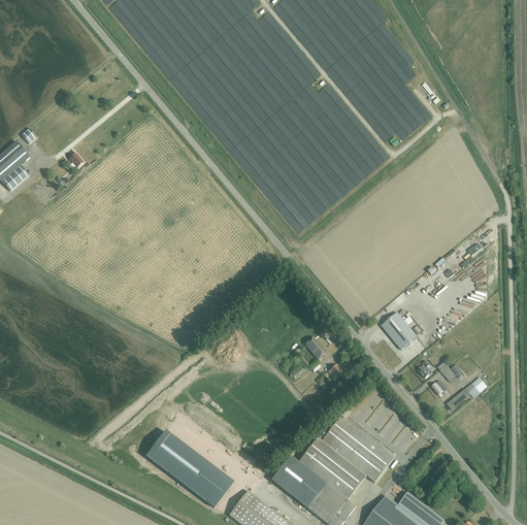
[(432,92),(424,81),(421,84),(430,94),(432,92)]
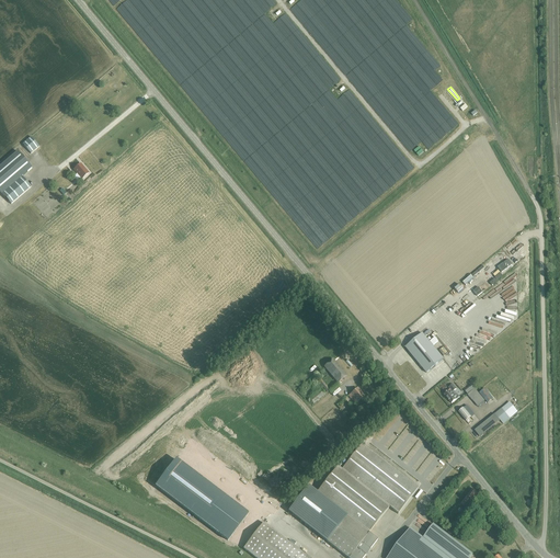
[(38,144),(30,134),(22,141),(30,150),(38,144)]
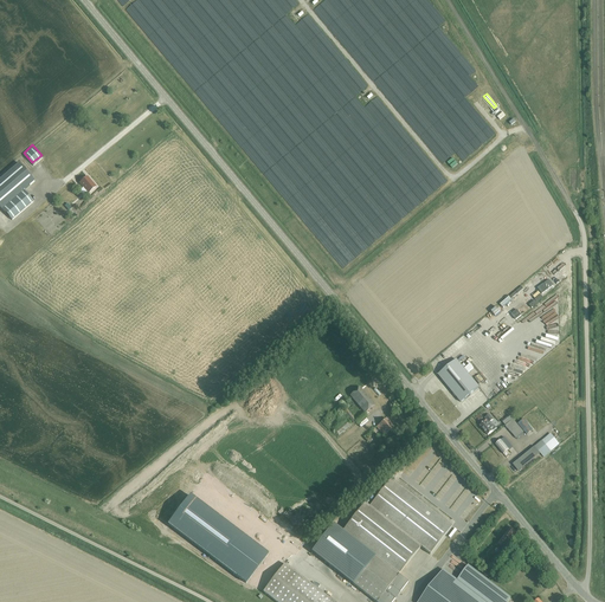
[(33,179),(18,160),(0,175),(0,204),(1,206),(23,187),(33,179)]
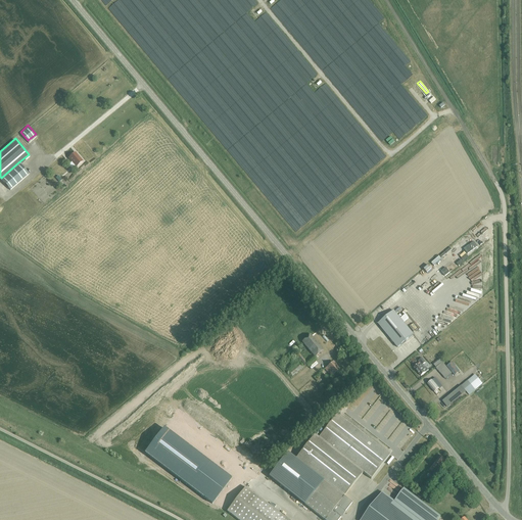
[(82,158),(75,150),(67,155),(76,164),(82,158)]
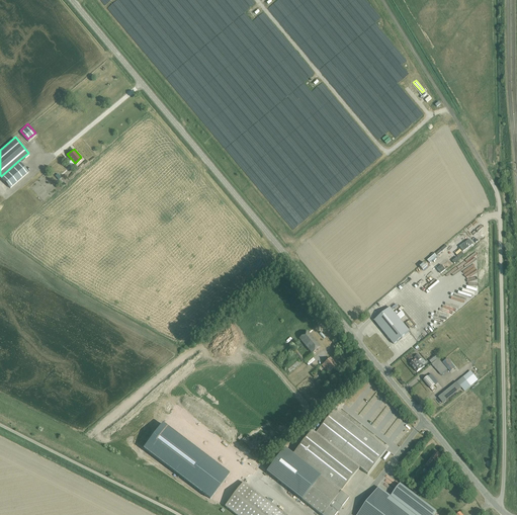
[(1,176),(9,186),(27,170),(19,160),(1,176)]
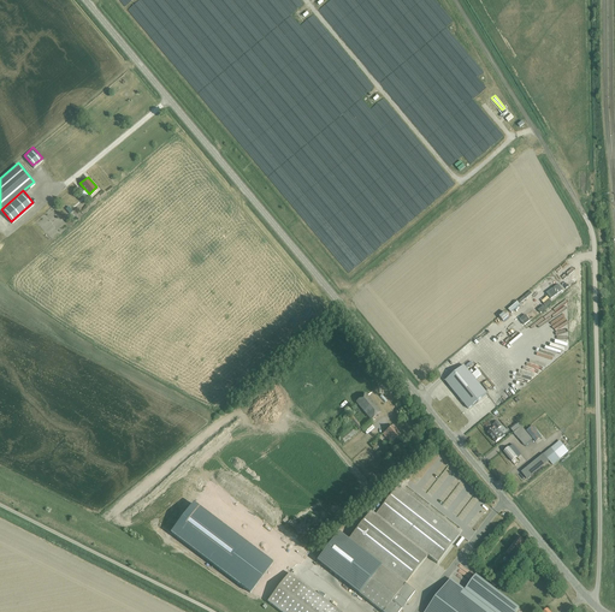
[(566,284),(580,274),(578,272),(567,279),(566,277),(563,279),(566,284)]
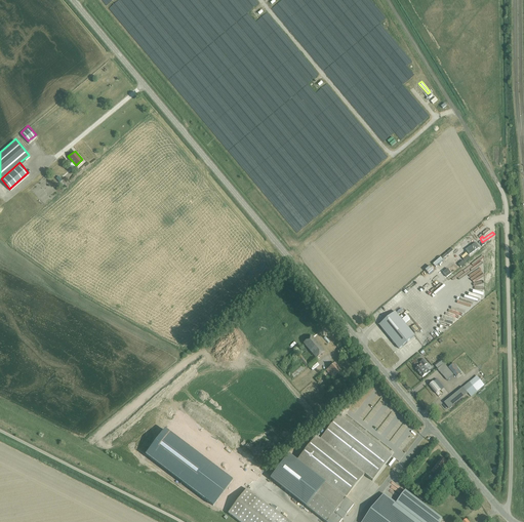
[(473,244),(477,248),(482,244),(478,239),(473,244)]
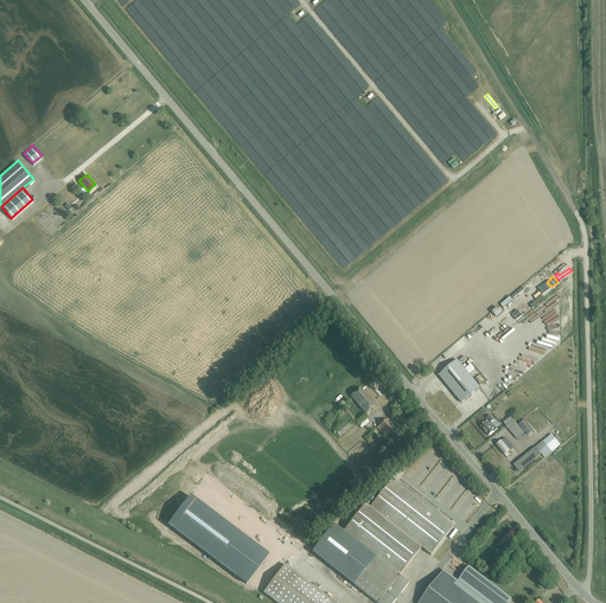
[(516,297),(521,293),(516,288),(511,293),(516,297)]
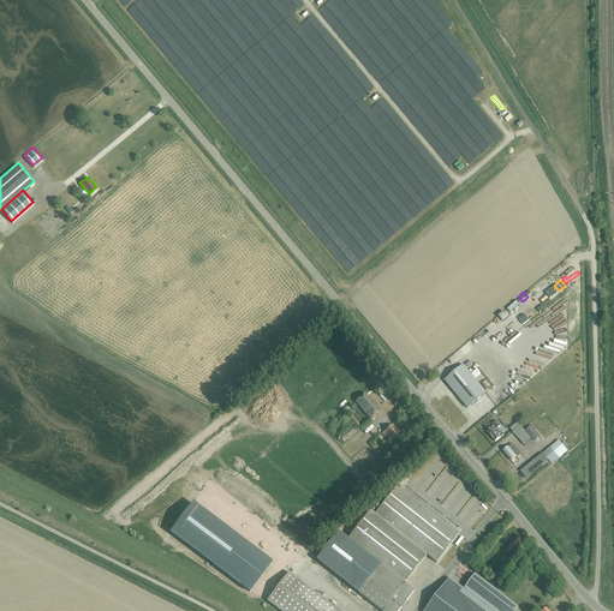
[(517,297),(508,305),(511,309),(520,300),(517,297)]
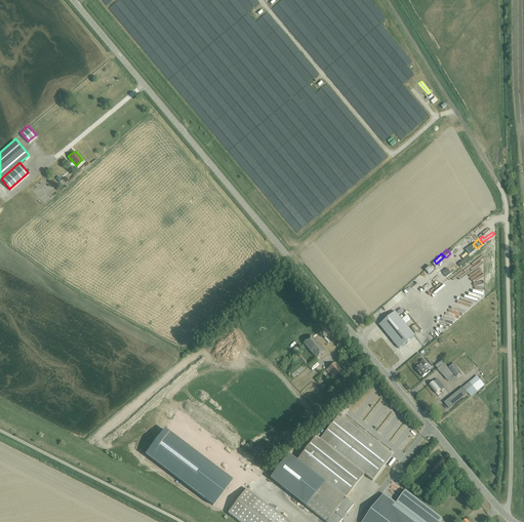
[(426,267),(430,272),(434,268),(430,263),(426,267)]
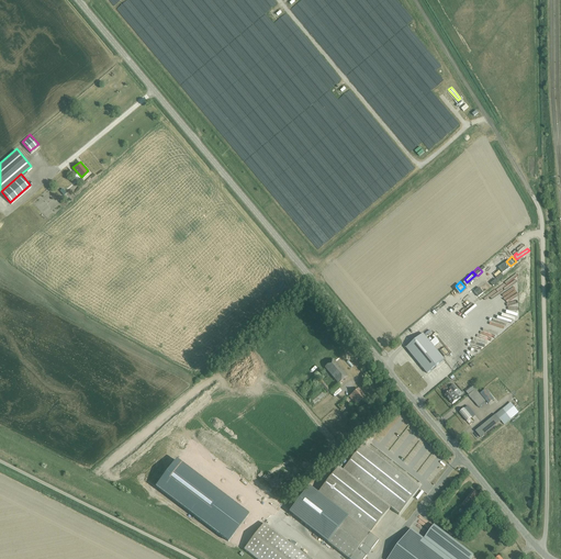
[(479,294),(483,290),(478,283),(473,287),(479,294)]
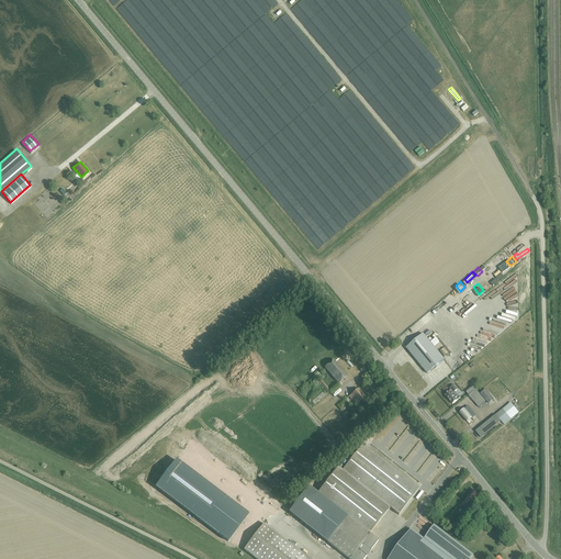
[(470,304),(477,300),(473,294),(472,295),(470,292),(464,297),(470,304)]
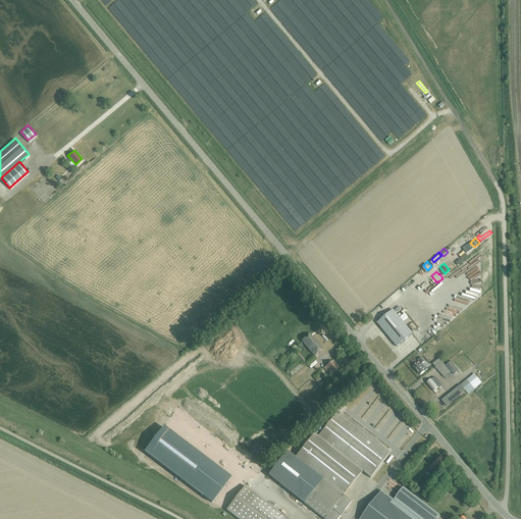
[(448,275),(437,284),(439,287),(450,278),(448,275)]
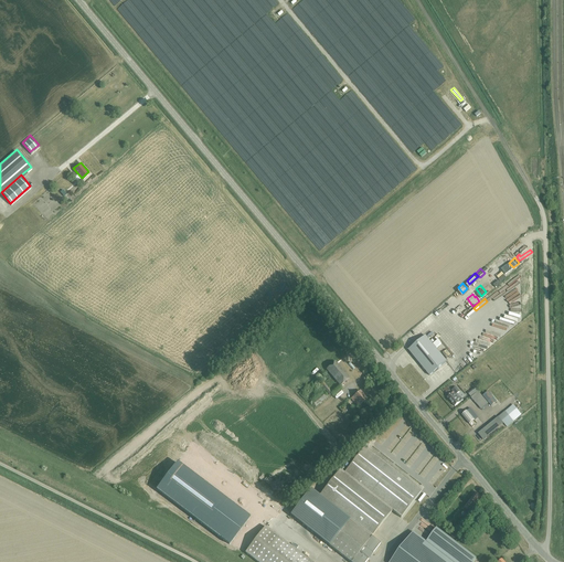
[(485,321),(496,314),(492,308),(481,315),(485,321)]
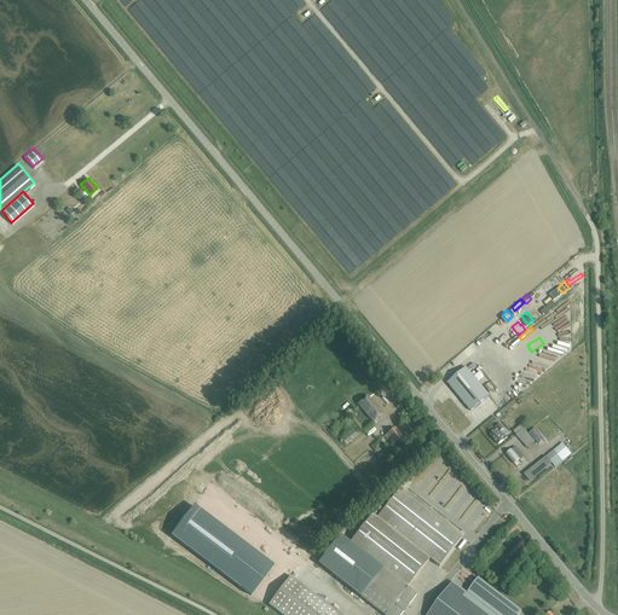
[(446,379),(469,408),(489,393),(465,364),(446,379)]
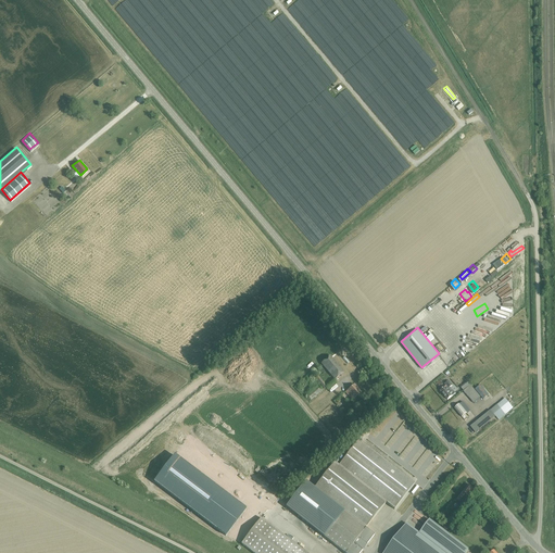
[(319,361),(333,377),(343,369),(329,353),(319,361)]
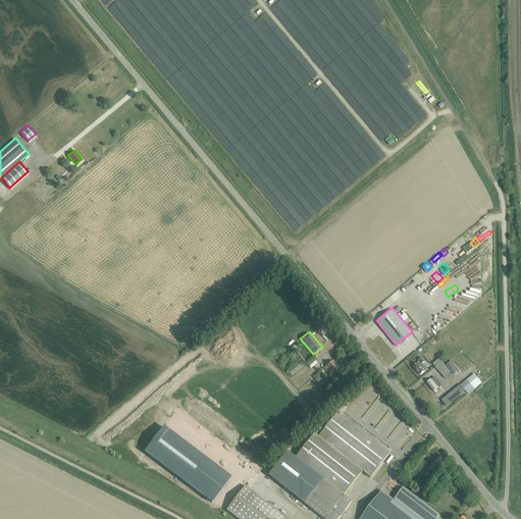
[(294,351),(304,362),(306,360),(297,349),(294,351)]
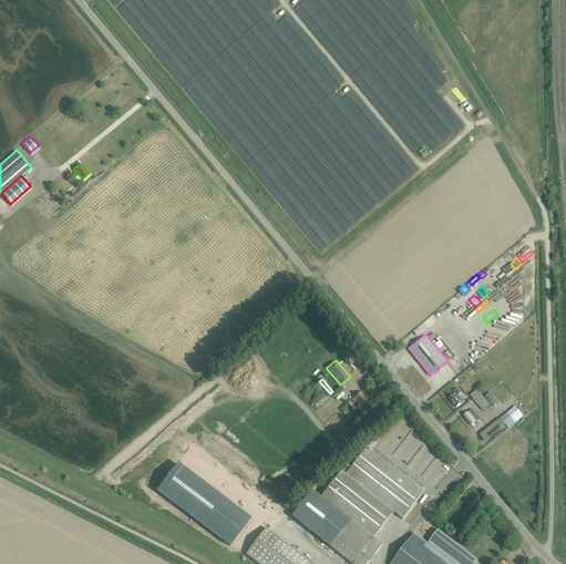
[(452,389),(454,391),(448,396),(455,404),(463,398),(458,391),(460,390),(456,386),(452,389)]
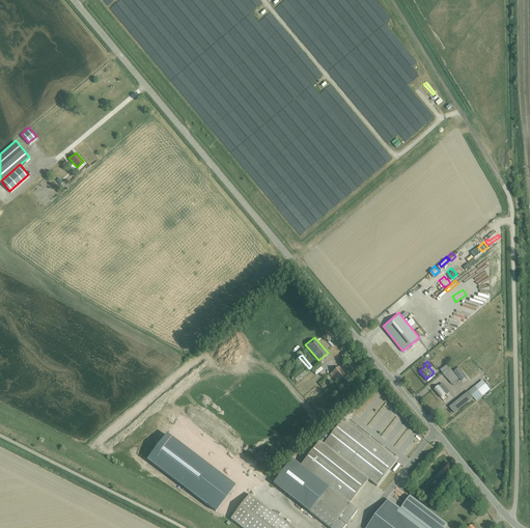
[(335,374),(337,378),(344,372),(337,364),(329,371),(333,377),(335,374)]
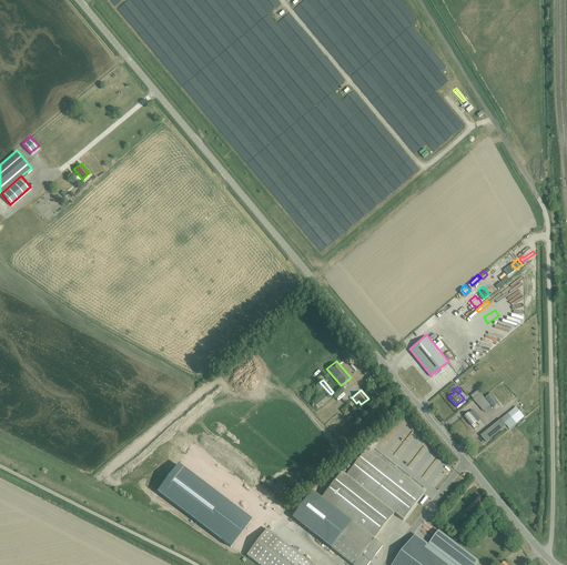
[(312,401),(316,406),(328,396),(324,391),(312,401)]
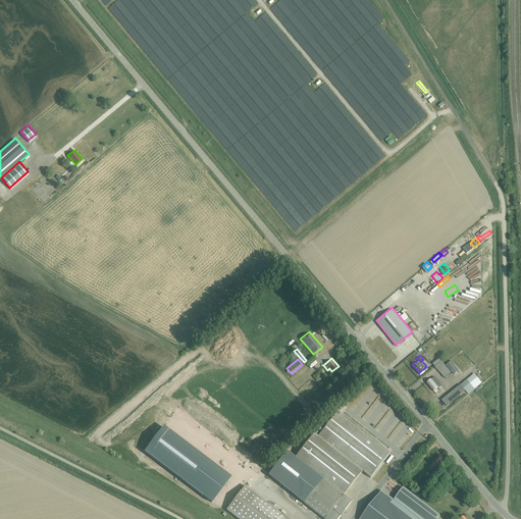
[(440,359),(439,360),(434,364),(444,375),(455,366),(450,360),(445,364),(440,359)]
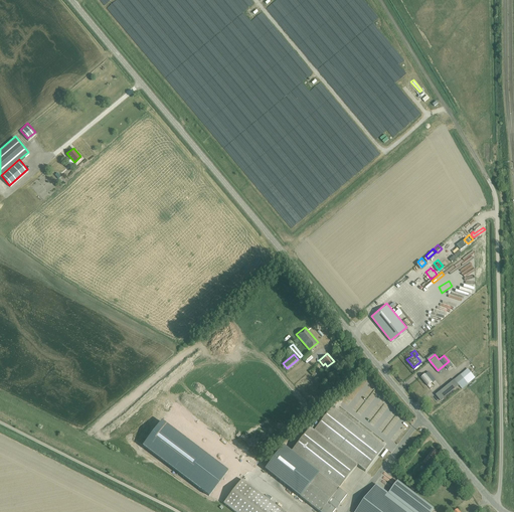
[(460,372),(454,377),(435,392),(440,398),(458,382),(461,387),(468,381),(466,380),(473,374),(471,372),(467,376),(466,375),(467,374),(463,370),(464,368),(463,366),(458,370),(460,372)]
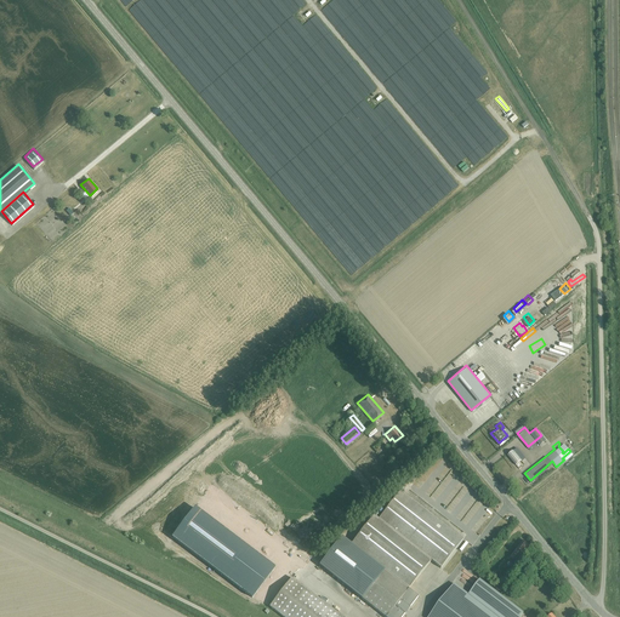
[(524,456),(523,453),(516,445),(507,452),(516,462),(524,456)]
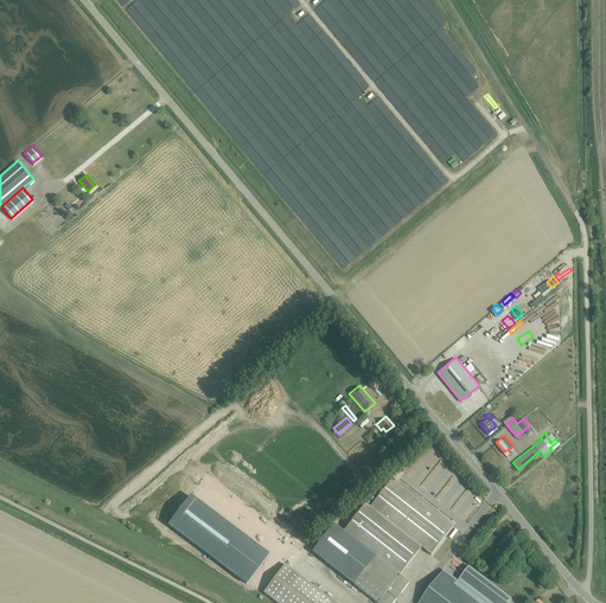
[(332,521),(311,550),(378,602),(389,602),(408,581),(399,573),(420,545),(429,552),(452,525),(390,476),(369,505),(364,501),(342,528),(332,521)]
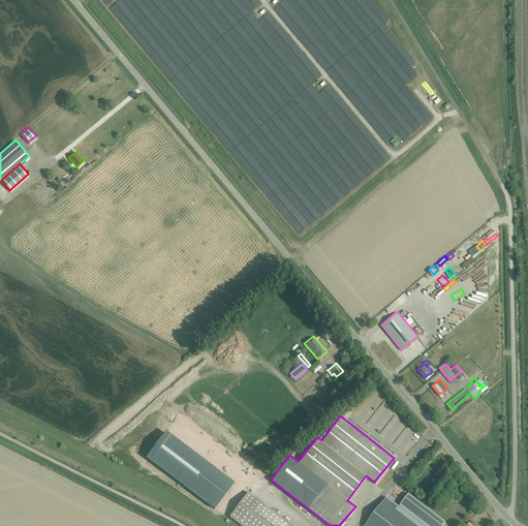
[(167,429),(149,454),(216,505),(235,481),(167,429)]
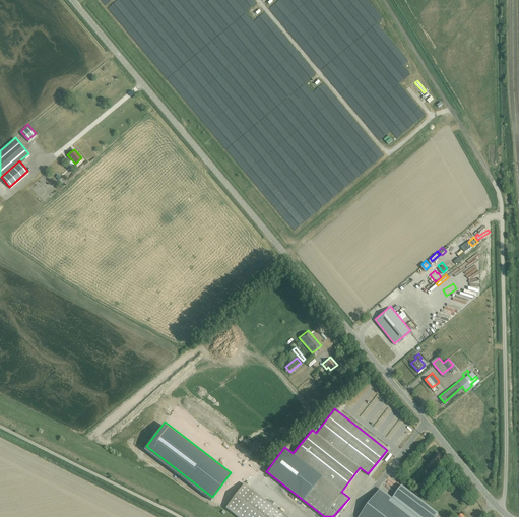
[(441,455),(438,452),(437,451),(427,464),(429,466),(434,459),(436,461),(441,455)]
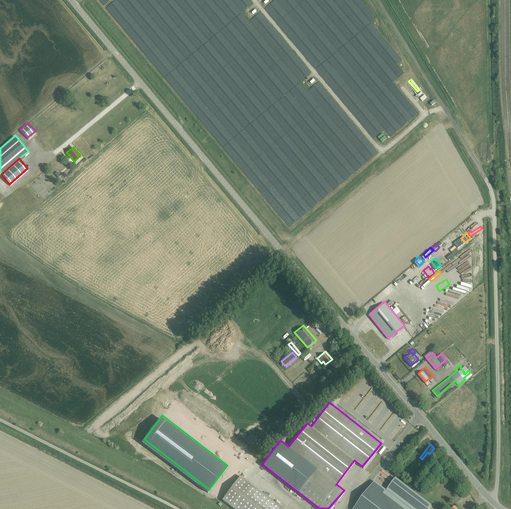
[(365,465),(368,468),(376,459),(374,457),(365,465)]
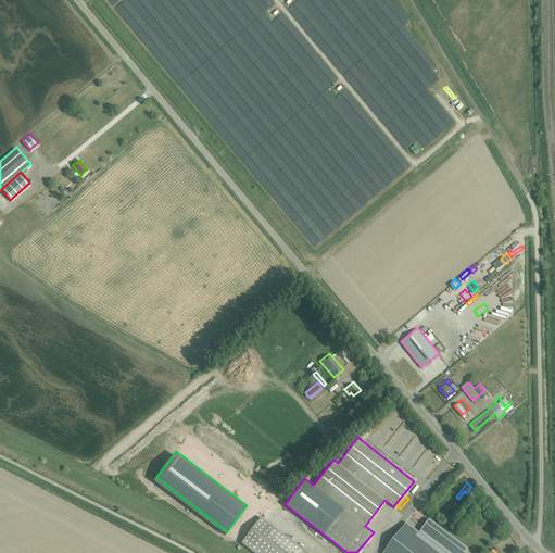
[(463,499),(458,503),(454,508),(455,510),(453,513),(455,514),(462,505),(465,500),(463,499)]
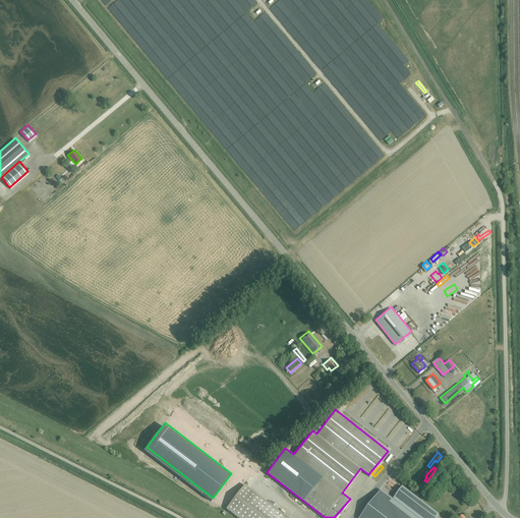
[(239,517),(290,517),(288,516),(243,482),(225,507),(239,517)]
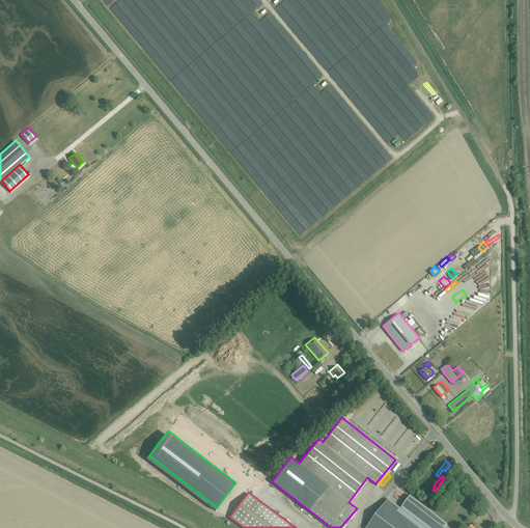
[(444,527),(443,527),(446,522),(409,494),(399,506),(387,497),(364,527),(365,527),(444,527)]
